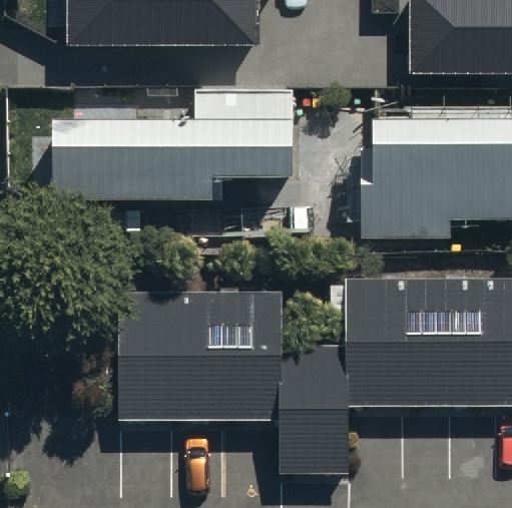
[(250,47),(250,0),(66,0),(66,47),(250,47)]
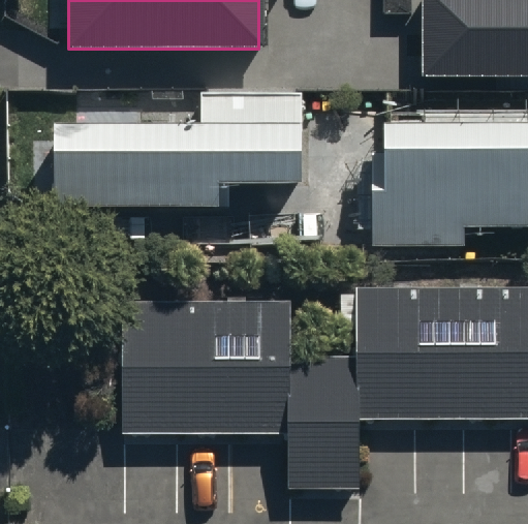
[(527,0),(417,0),(420,80),(527,78),(527,0)]
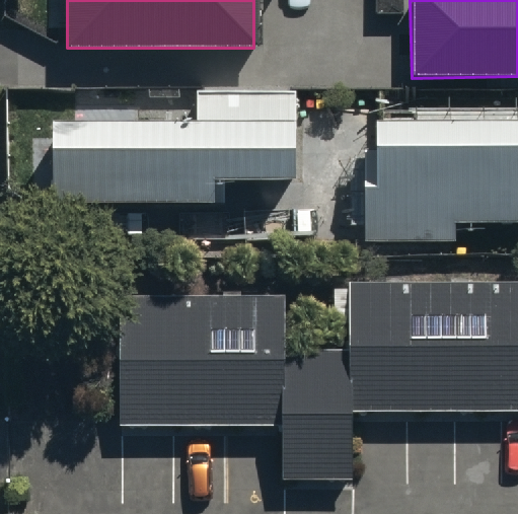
[(53,113),(53,200),(215,201),(215,172),(294,173),(295,95),(198,94),(197,114),(53,113)]
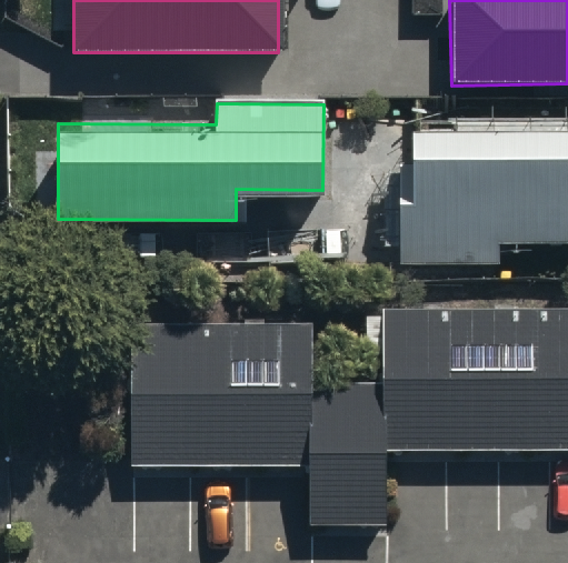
[(414,161),(399,161),(400,269),(500,269),(499,243),(567,242),(567,126),(412,128),(414,161)]
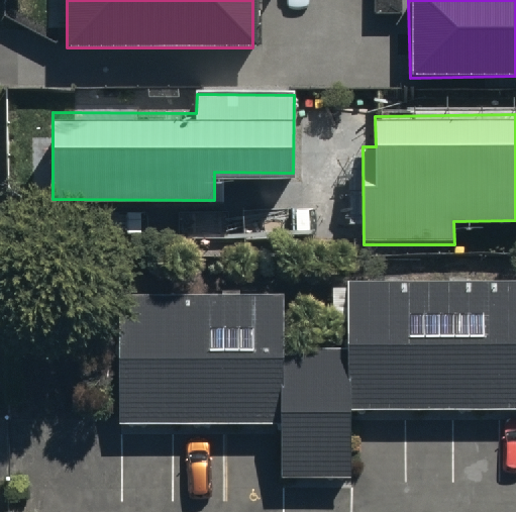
[(289,293),(119,292),(118,422),(281,423),(281,479),(355,480),(355,410),(515,411),(515,278),(348,277),(348,286),(331,286),(331,323),(345,323),(345,343),(288,342),(289,293)]
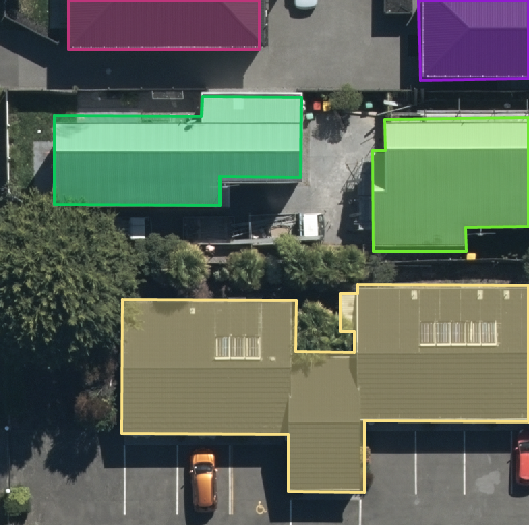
All buildings are outlined.
